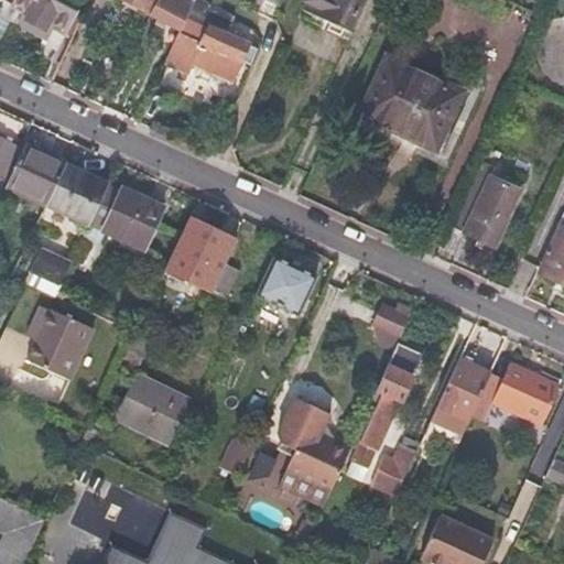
[(77,10),(57,0),(4,0),(21,8),(18,14),(38,25),(35,31),(46,38),(54,23),(67,30),(77,10)]
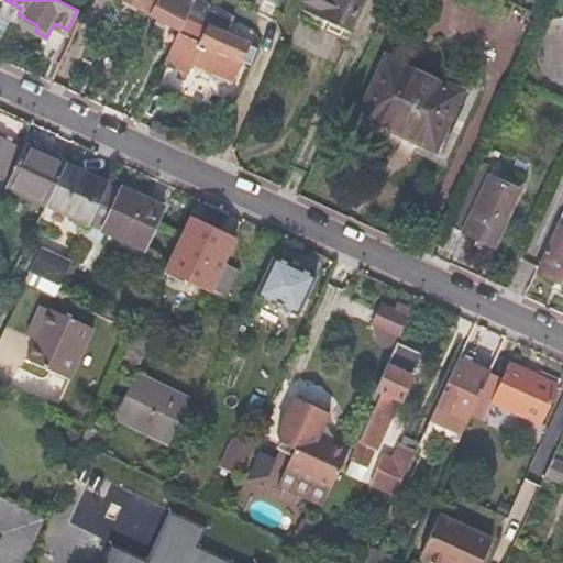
[(106,0),(108,1),(109,0),(112,0),(150,18),(157,0),(106,0)]
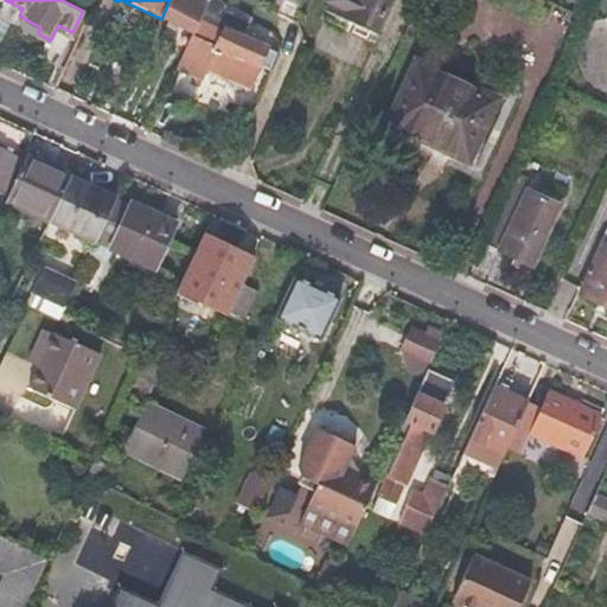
[(170,0),(161,19),(196,34),(209,10),(212,2),(209,0),(170,0)]
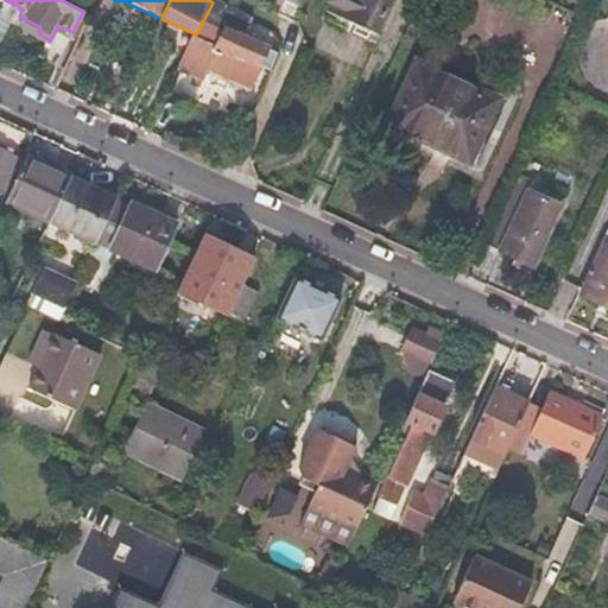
[(377,35),(380,37),(397,0),(331,0),(333,0),(337,2),(334,13),(361,27),(358,33),(373,42),(377,35)]
